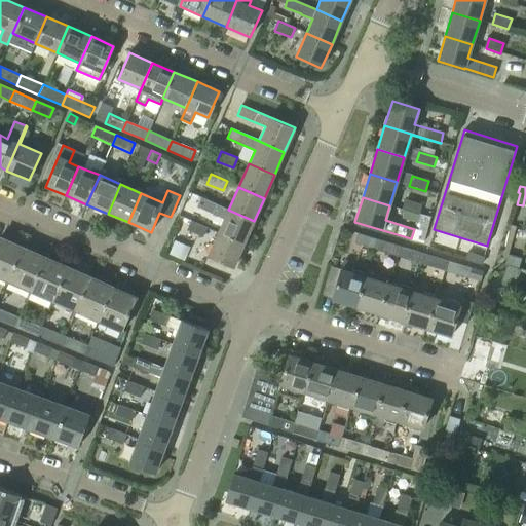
[(219,233),(243,245),(254,221),(228,210),(200,198),(197,207),(213,214),(213,212),(225,218),(219,233)]
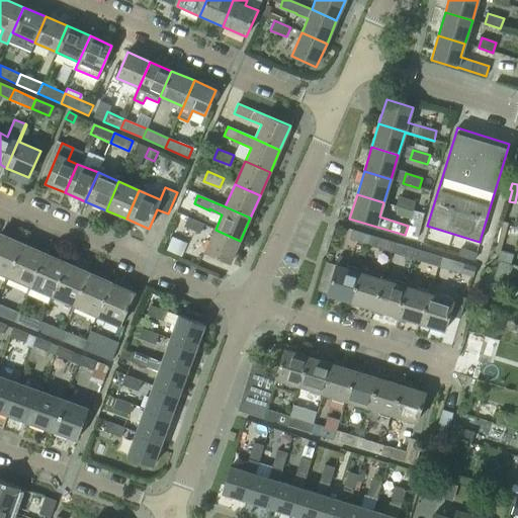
[(412,212),(415,201),(399,196),(395,207),(412,212)]
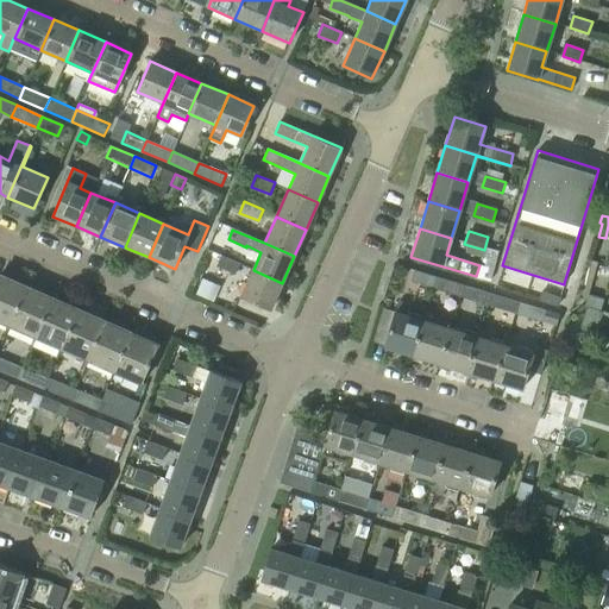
[(221,255),(217,267),(236,275),(240,263),(221,255)]
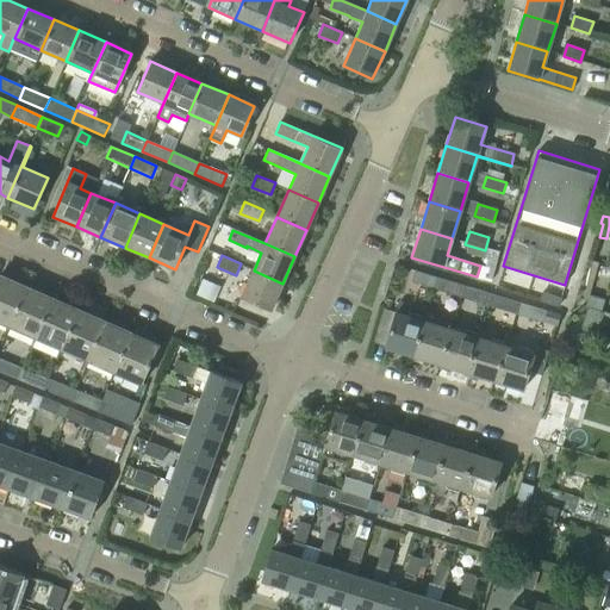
[(282,284),(254,271),(241,298),(271,311),(282,284)]
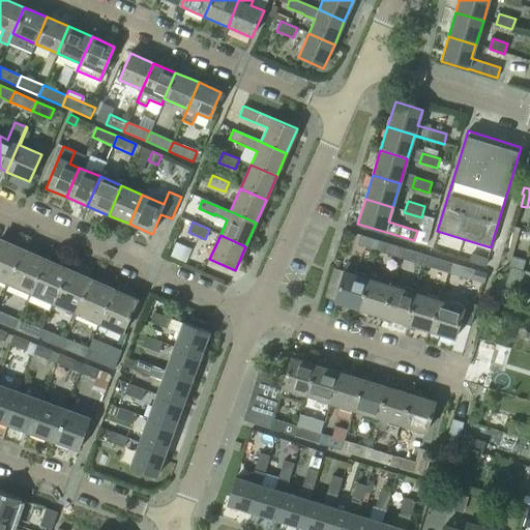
[(376,252),(379,241),(360,235),(357,245),(376,252)]
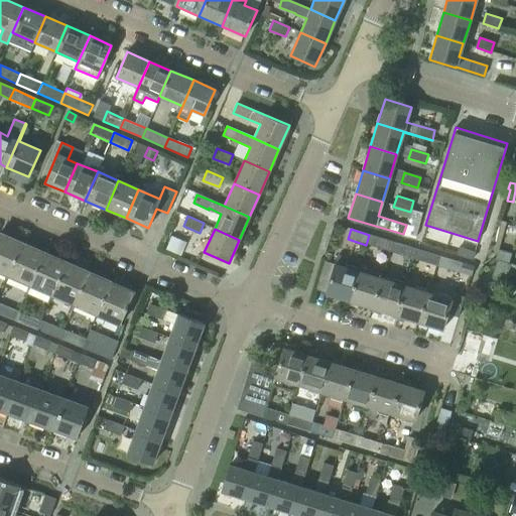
[(0,272),(7,276),(21,244),(0,234),(0,272)]
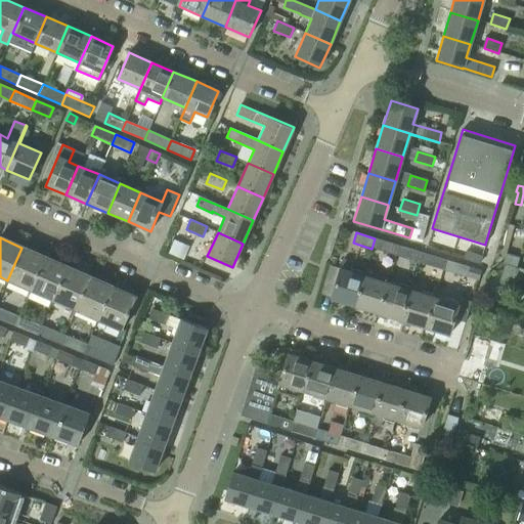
[(375,238),(372,249),(395,256),(398,246),(375,238)]
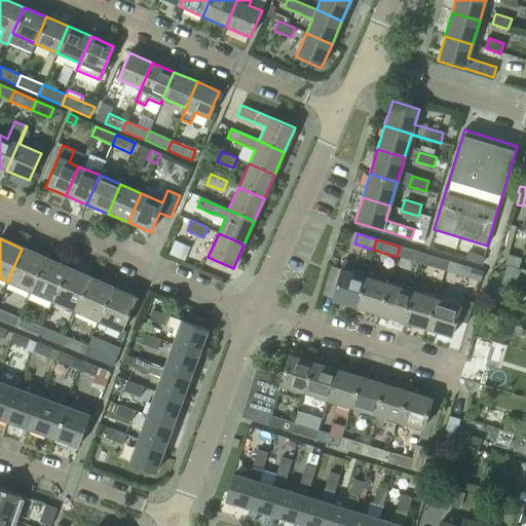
[(400,247),(397,257),(420,264),(423,254),(400,247)]
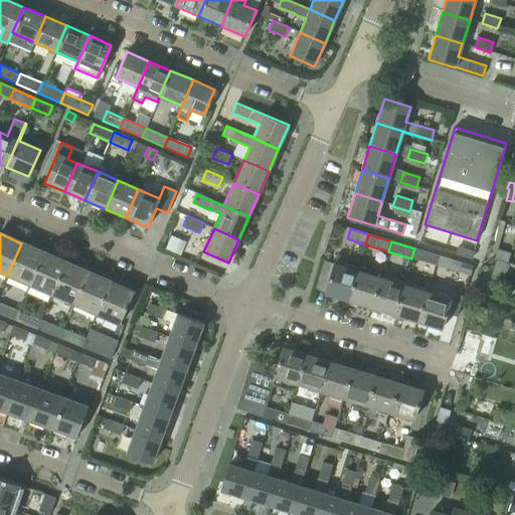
[(21,243),(7,276),(29,286),(43,253),(21,243)]
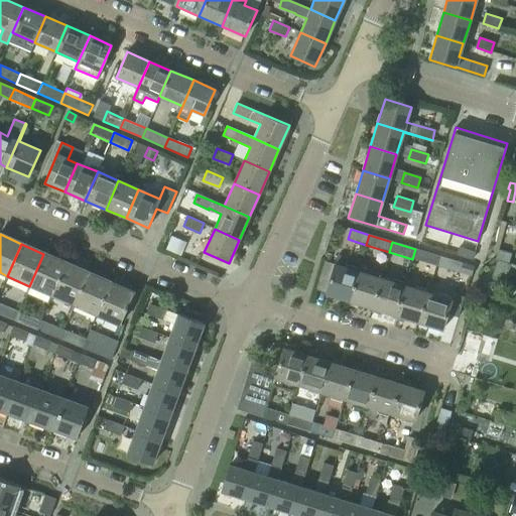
[(415,249),(412,259),(435,266),(438,256),(415,249)]
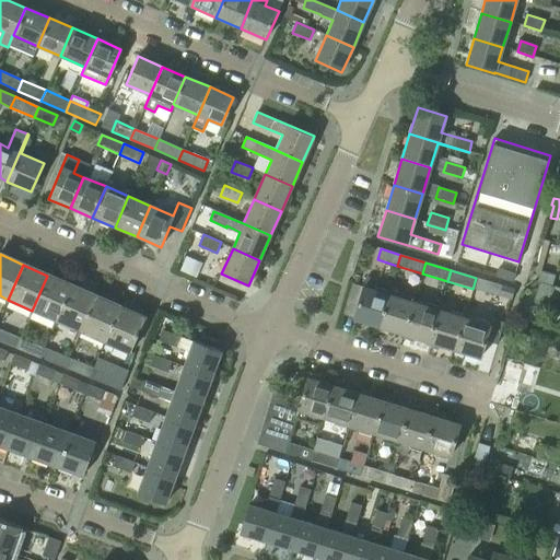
[(537,280),(551,284),(555,275),(540,270),(537,280)]
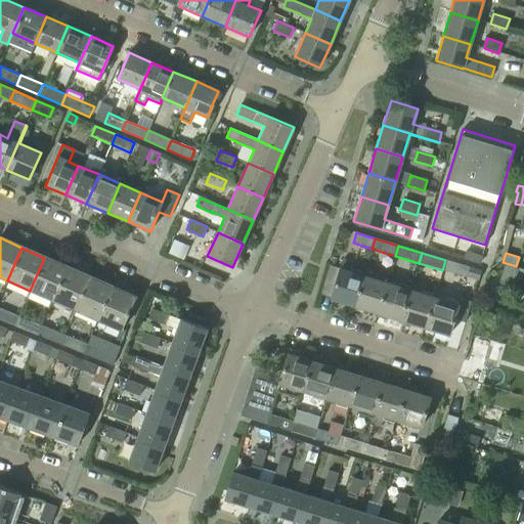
[(44,258),(30,291),(52,300),(67,267),(44,258)]
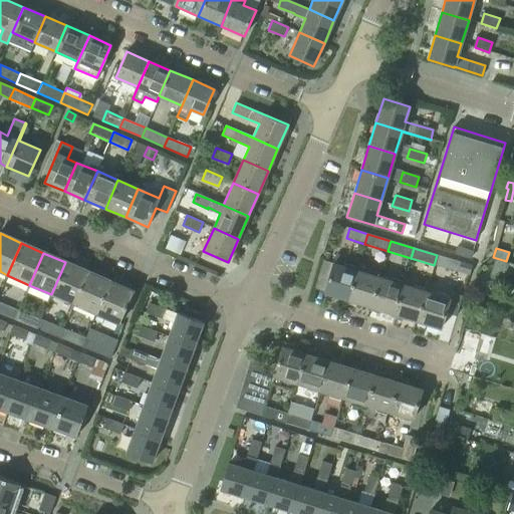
[(333,296),(347,301),(356,271),(342,266),(345,258),(336,255),(334,264),(323,260),(314,288),(324,292),(323,293),(325,294),(324,297),(325,297),(332,299),(333,296)]
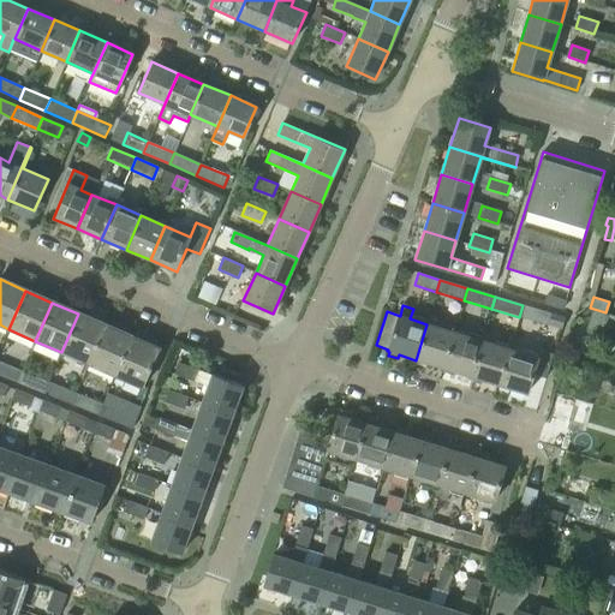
[(523,305),(519,317),(548,326),(551,314),(523,305)]
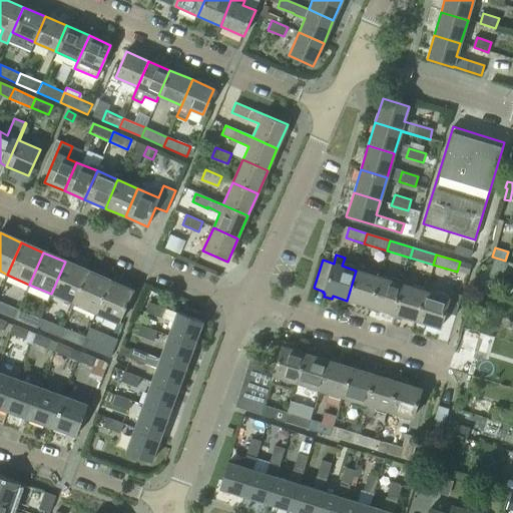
[(505,261),(492,257),(492,258),(494,259),(488,279),(499,283),(505,261)]
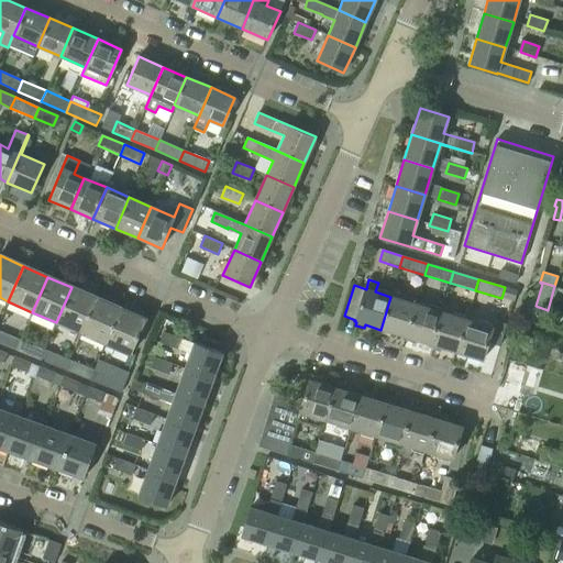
[(80,333),(96,298),(72,287),(56,322),(80,333)]
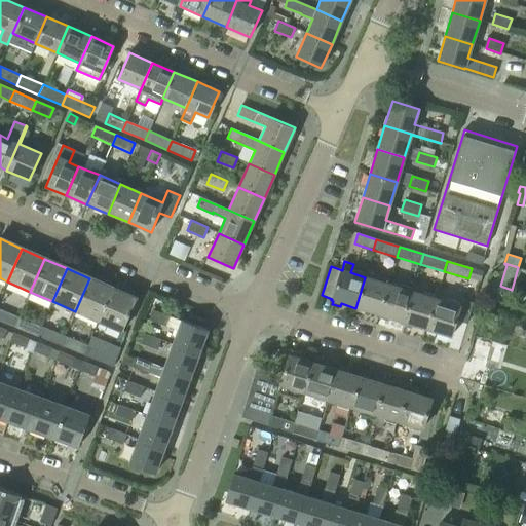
[(379,313),(388,285),(374,280),(377,271),(368,268),(365,277),(355,308),(357,308),(357,311),(358,310),(363,313),(365,310),(379,315),(379,313)]
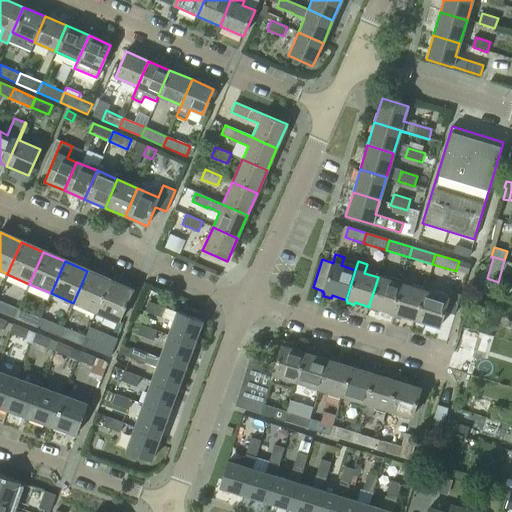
[(87,271),(73,303),(96,313),(110,281),(87,271)]
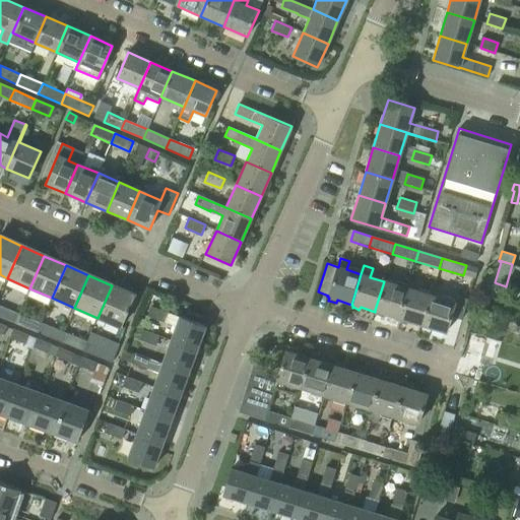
[(384,281),(375,310),(377,311),(375,315),(376,315),(377,314),(382,317),(384,313),(398,317),(407,288),(384,281)]
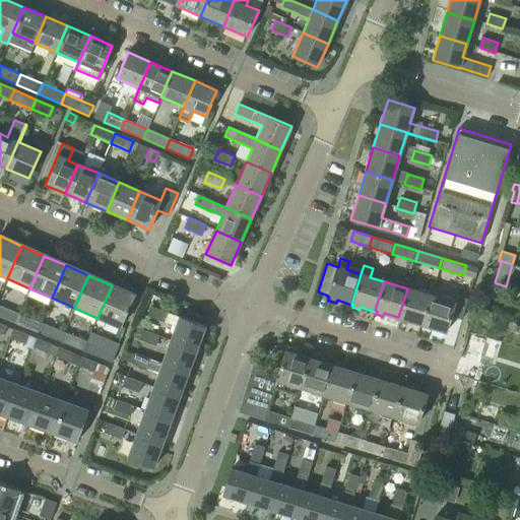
[(112,285),(98,318),(120,327),(134,295),(112,285)]
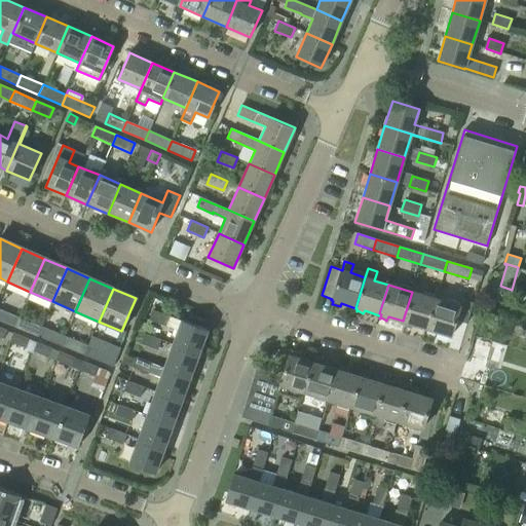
[(403,321),(402,322),(404,323),(403,326),(405,326),(405,325),(410,329),(412,325),(425,329),(435,299),(412,292),(403,321)]
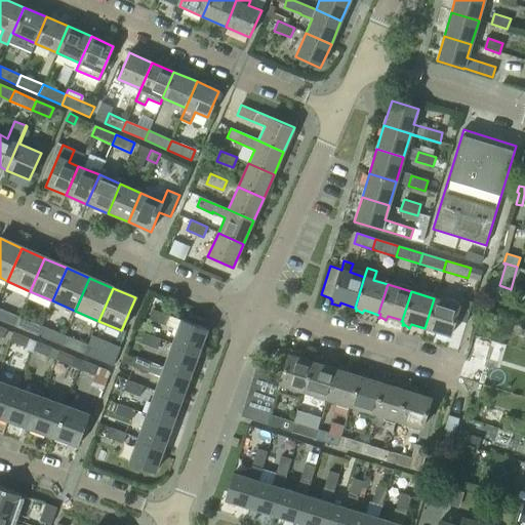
[(434,298),(425,328),(427,329),(426,332),(427,332),(427,331),(433,334),(435,331),(450,336),(454,320),(466,323),(472,303),(461,299),(459,306),(434,298)]
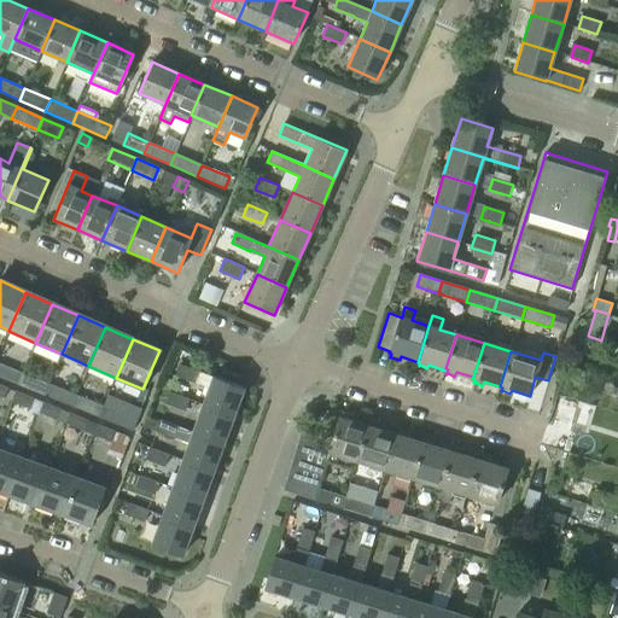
[(0,378),(17,385),(22,374),(0,365),(0,378)]
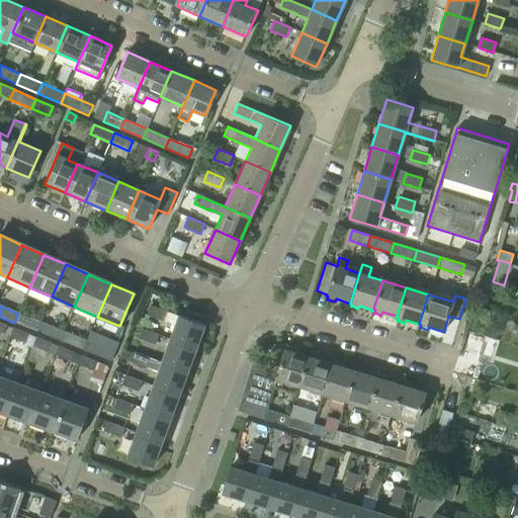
[(162,322),(165,312),(150,306),(146,316),(162,322)]
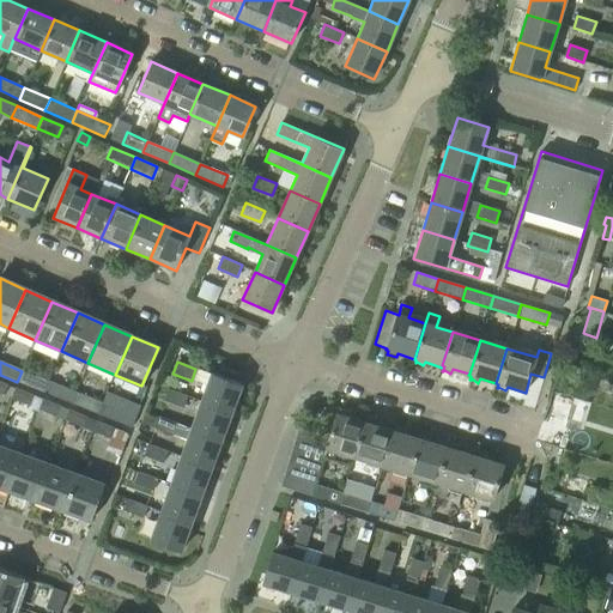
[(43,393),(48,381),(25,372),(20,383),(43,393)]
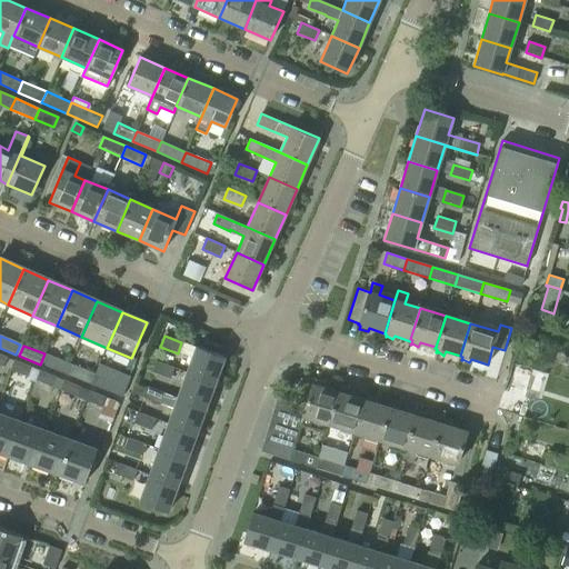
[(188,370),(216,380),(223,357),(196,347),(188,370)]
